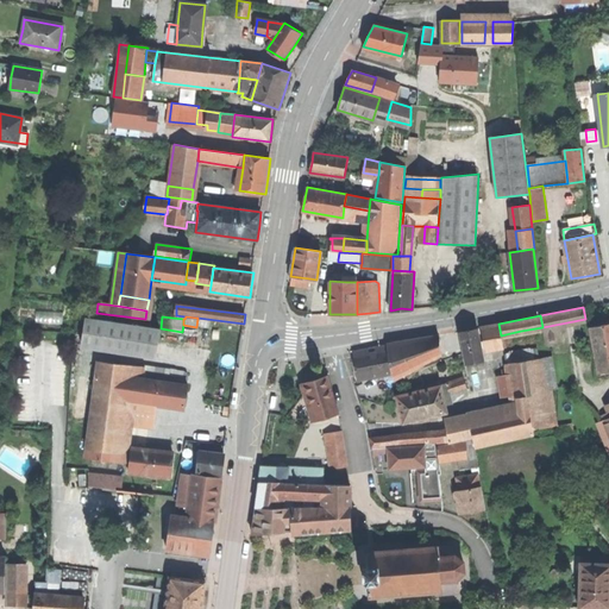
[(87,319),(82,346),(155,357),(158,331),(87,319)]
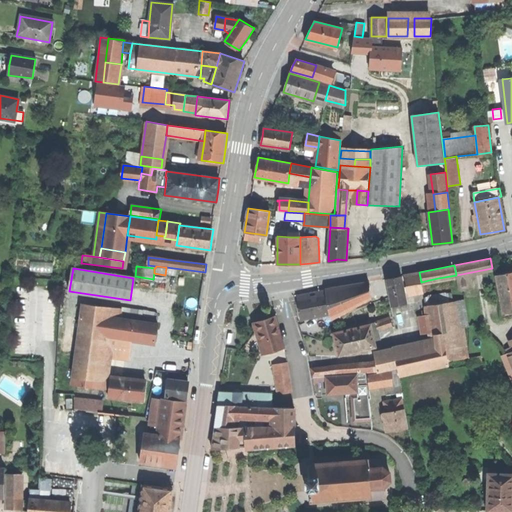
[(503,313),(511,311),(511,271),(506,273),(496,275),(503,313)]
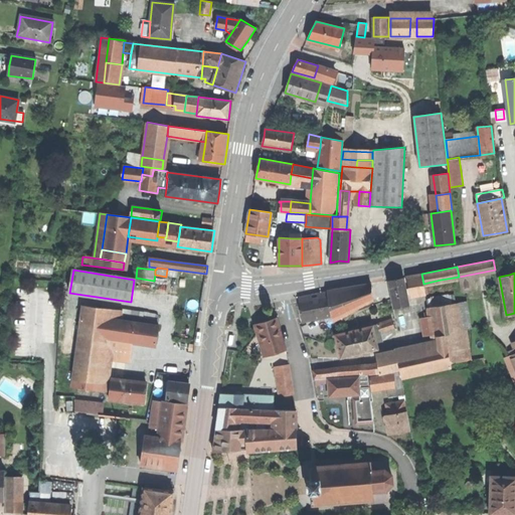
[(425,293),(423,284),(421,274),(406,277),(410,296),(425,293)]
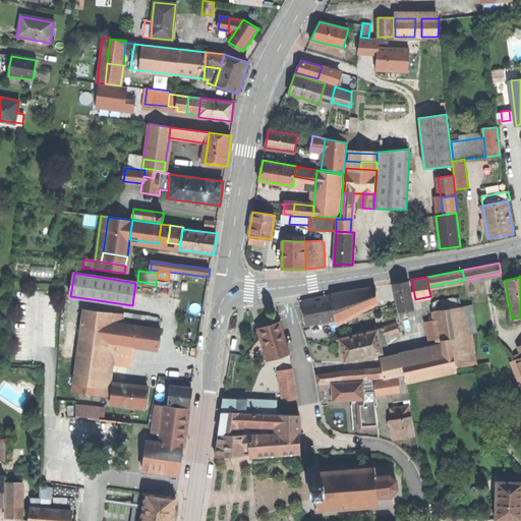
[(400,282),(393,284),(399,311),(413,308),(408,281),(400,282)]
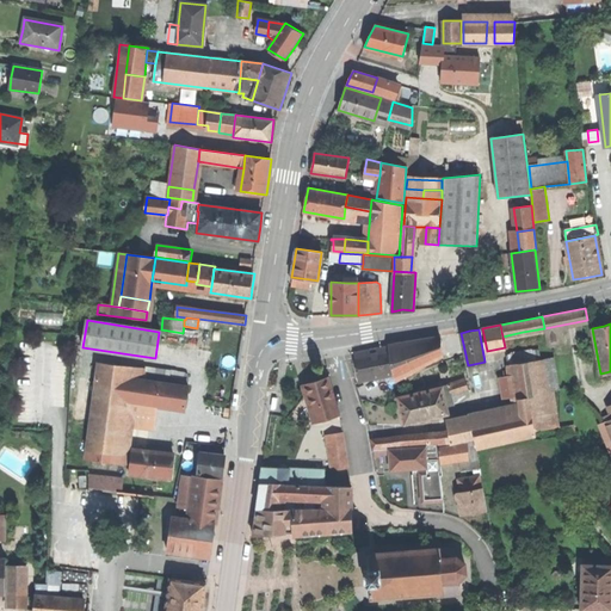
[(440,337),(431,338),(433,360),(442,357),(440,337)]
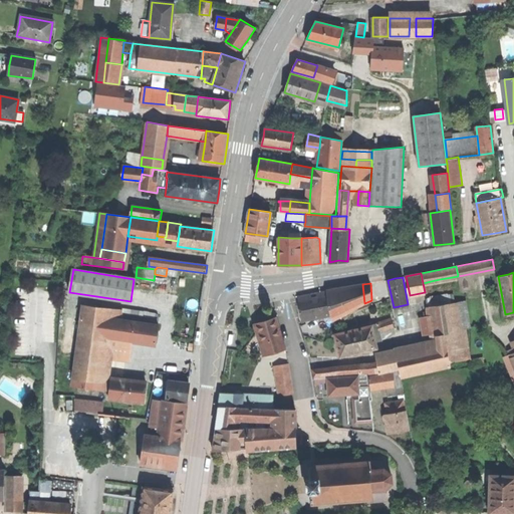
[(326,290),(327,292),(331,314),(337,312),(349,308),(364,303),(362,284),(326,290)]
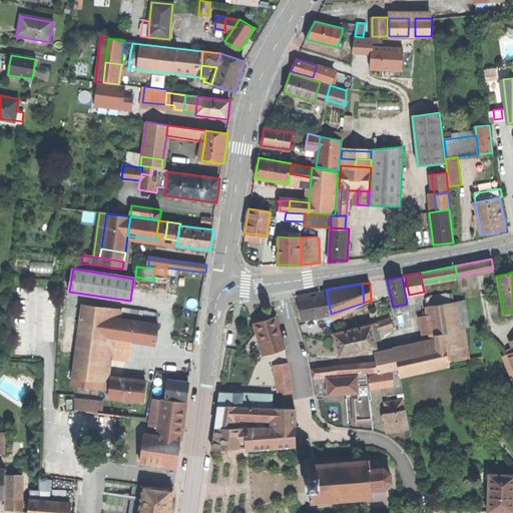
[(300,309),(302,320),(331,314),(327,292),(297,297),(300,309)]
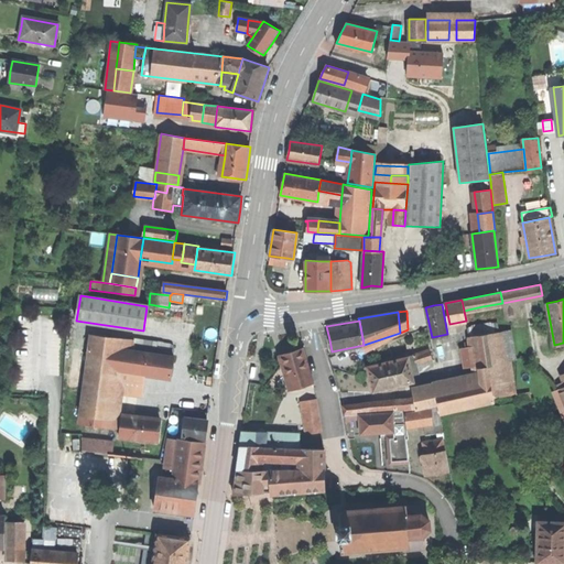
[(468,329),(469,337),(497,333),(497,334),(499,334),(499,333),(498,323),(469,327),(468,329)]
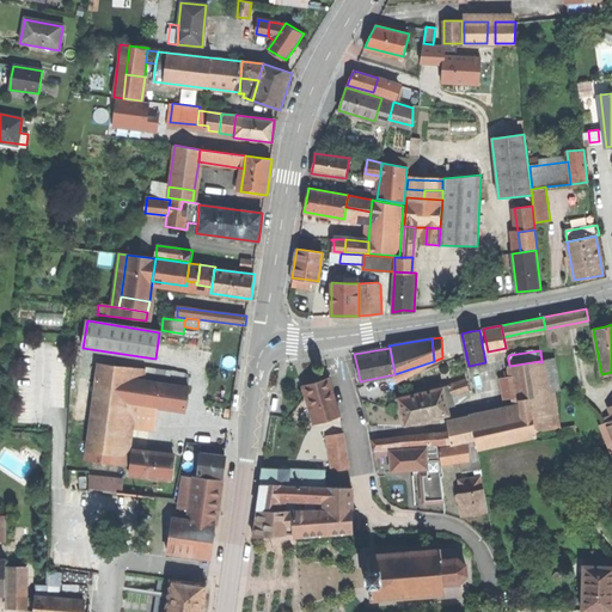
[(555,359),(542,361),(542,362),(539,362),(544,391),(555,390),(560,390),(555,359)]
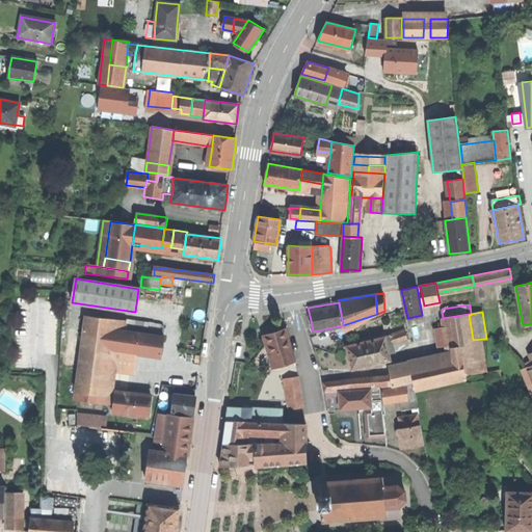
[(451,376),(478,372),(475,355),(473,340),(469,315),(469,314),(443,318),(442,318),(449,360),(451,376)]
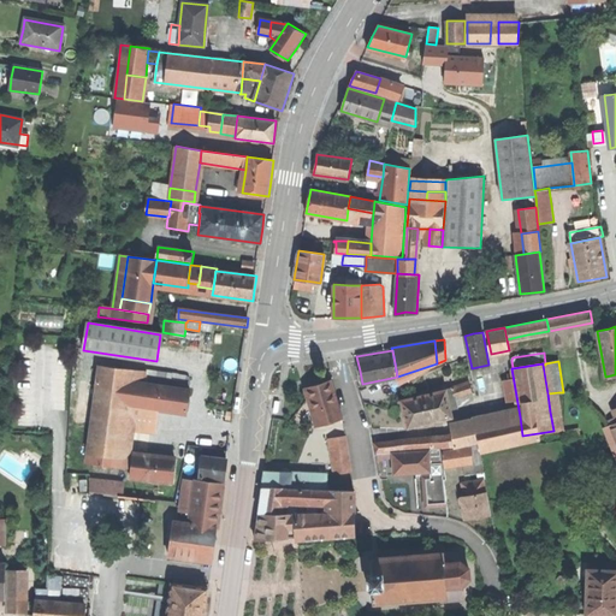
[(126,415),(128,403),(130,381),(132,369),(100,365),(94,410),(126,415)]
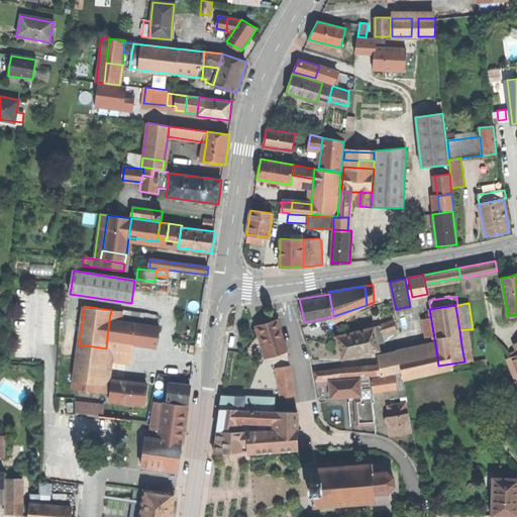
[(352,315),(351,310),(339,314),(341,325),(352,315)]
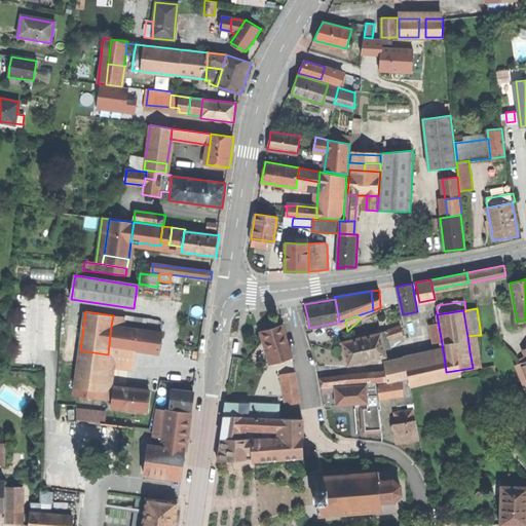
[(132,317),(130,328),(145,330),(146,321),(146,320),(132,317)]
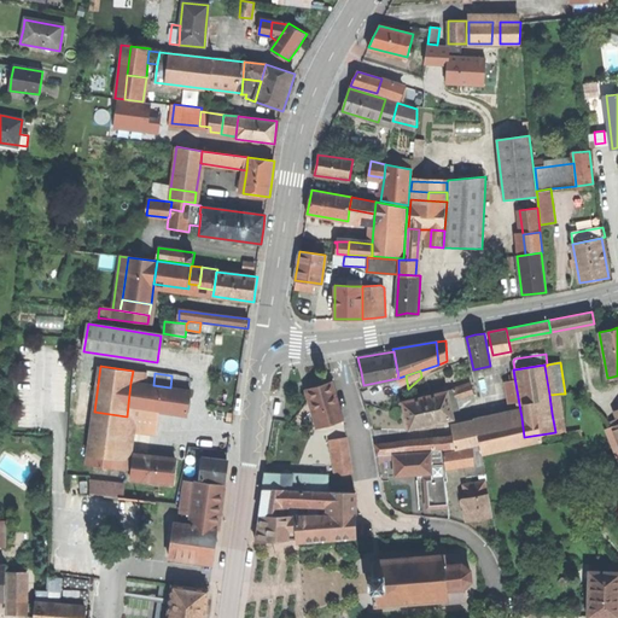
[(187,379),(172,377),(170,388),(188,390),(190,379),(187,379)]
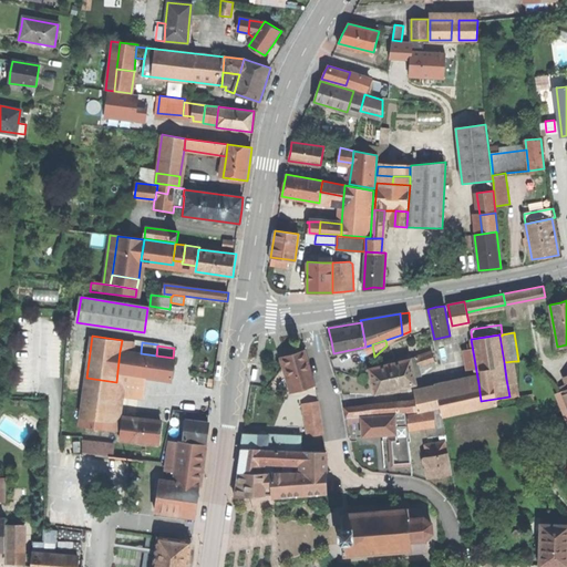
[(305,349),(282,356),(291,383),(312,377),(309,366),(305,349)]
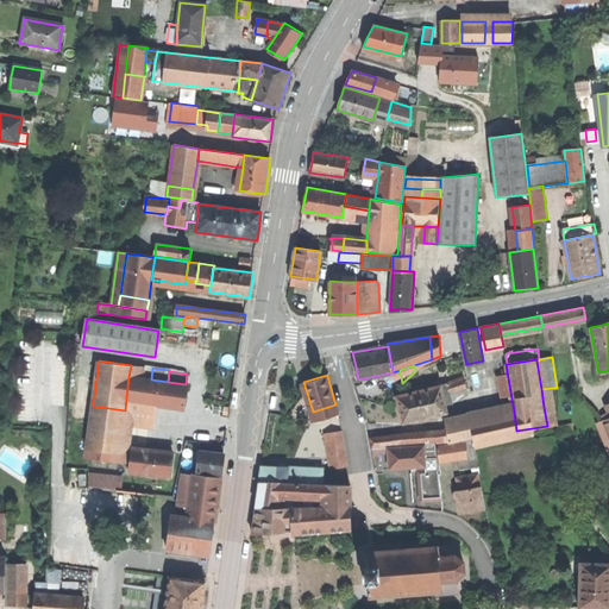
[(126,399),(144,401),(148,380),(129,377),(126,399)]
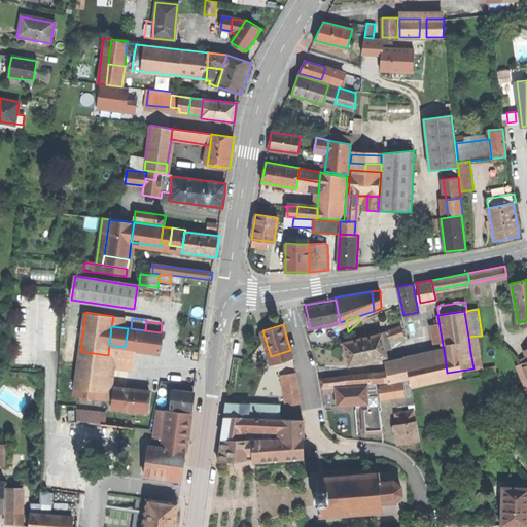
[(400,327),(386,331),(389,342),(405,337),(400,327)]
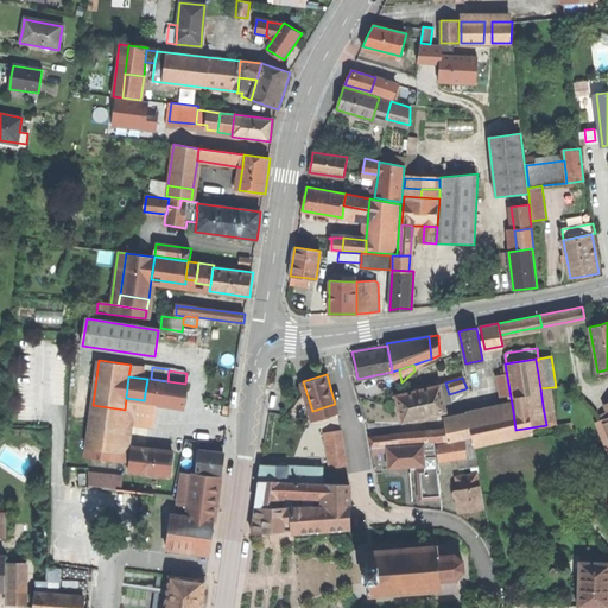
[(156,403),(185,406),(188,384),(185,384),(168,381),(151,379),(147,379),(144,400),(156,403)]
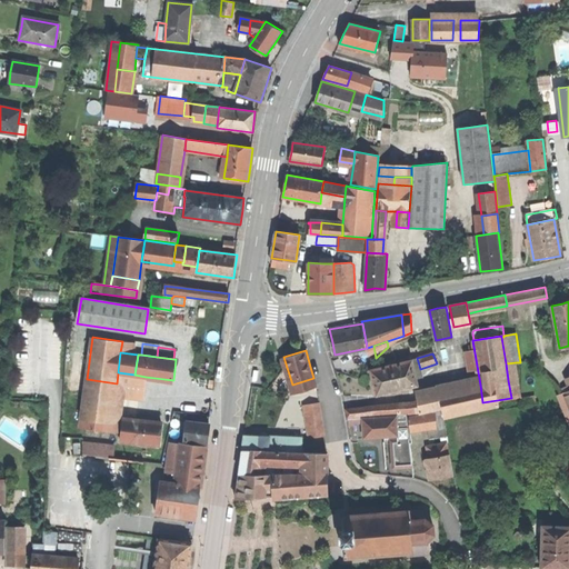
[(417,358),(411,360),(415,375),(421,372),(420,369),(417,358)]
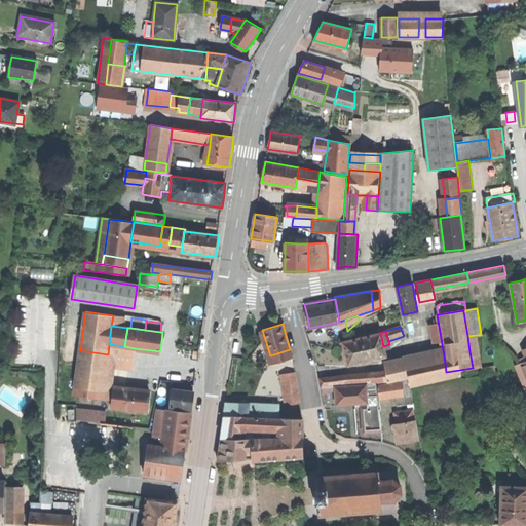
[(344,354),(347,366),(386,357),(383,346),(380,333),(342,342),(344,354)]
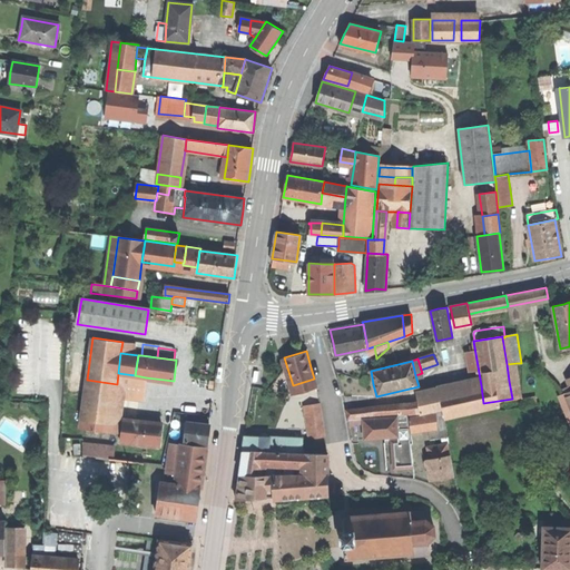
[(517,363),(507,364),(509,381),(518,380),(517,363)]
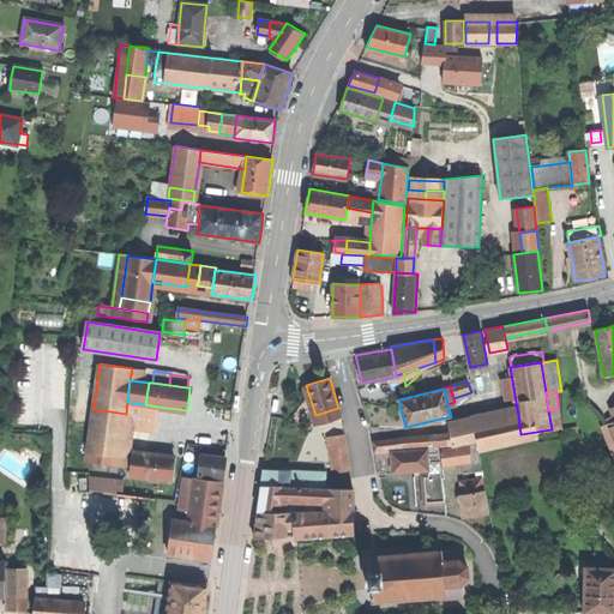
[(156,417),(157,407),(145,404),(127,402),(126,414),(156,417)]
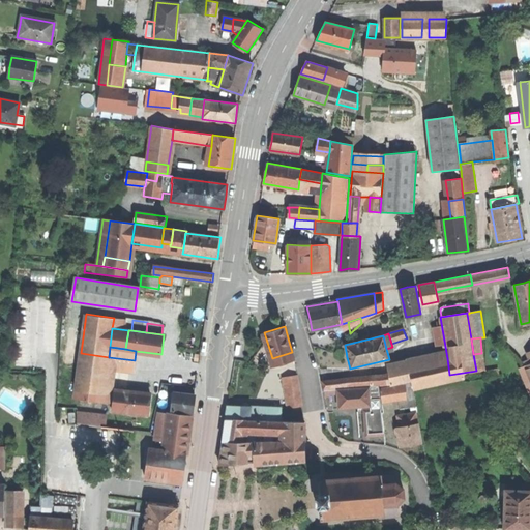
[(528,364),(521,367),(529,388),(529,351),(527,352),(529,360),(529,365),(528,367),(528,364)]
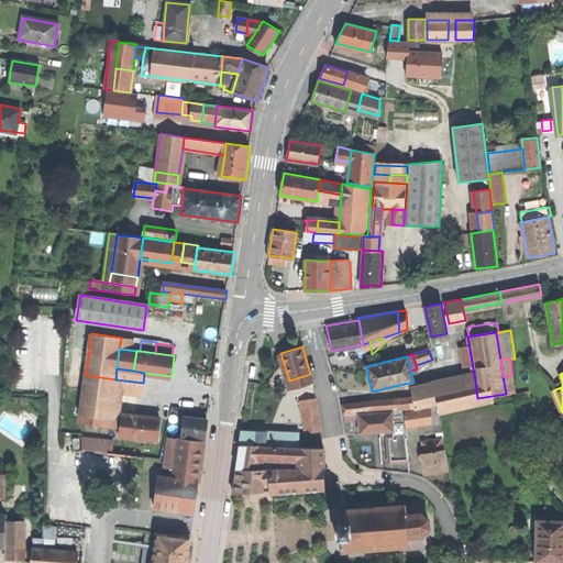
[(313,383),(310,374),(289,381),(291,389),(313,383)]
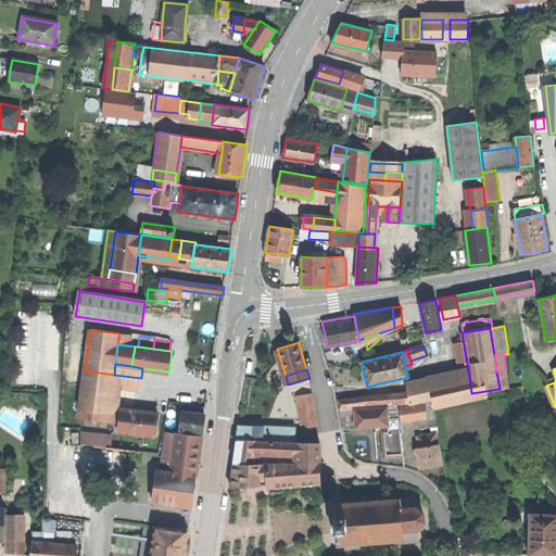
[(108,421),(112,388),(114,375),(85,370),(78,418),(108,421)]
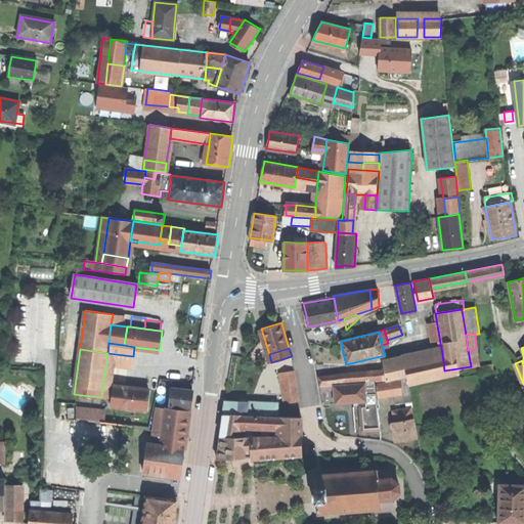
[(476,349),(468,350),(471,366),(479,365),(476,349)]
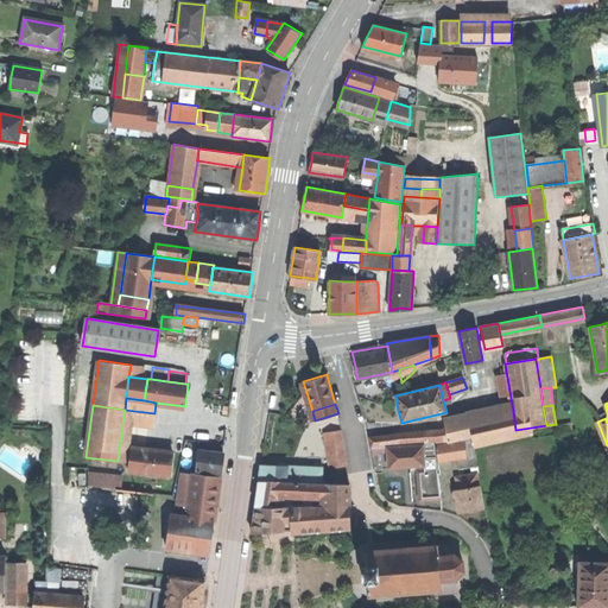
[(152,428),(154,413),(125,410),(122,424),(152,428)]
